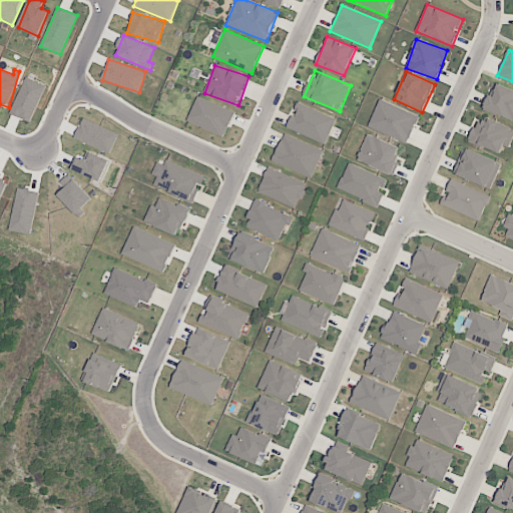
[(30,122),(46,86),(26,77),(10,113),(30,122)]
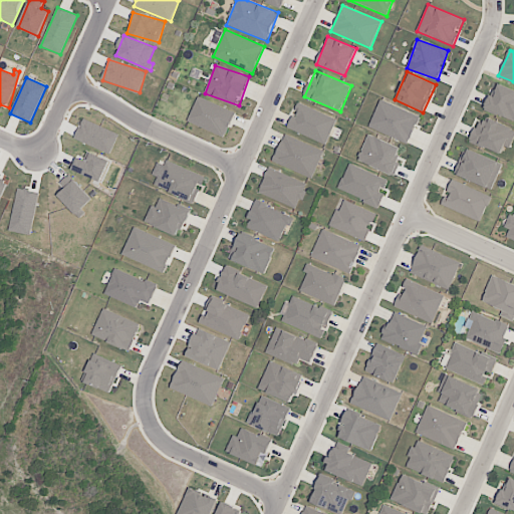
[(485,108),(513,121),(513,90),(496,82),(485,108)]
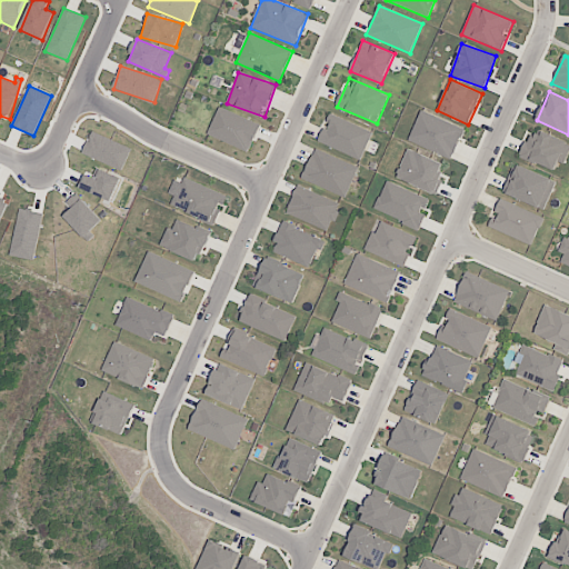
[(260,126),(219,107),(207,135),(248,152),(260,126)]
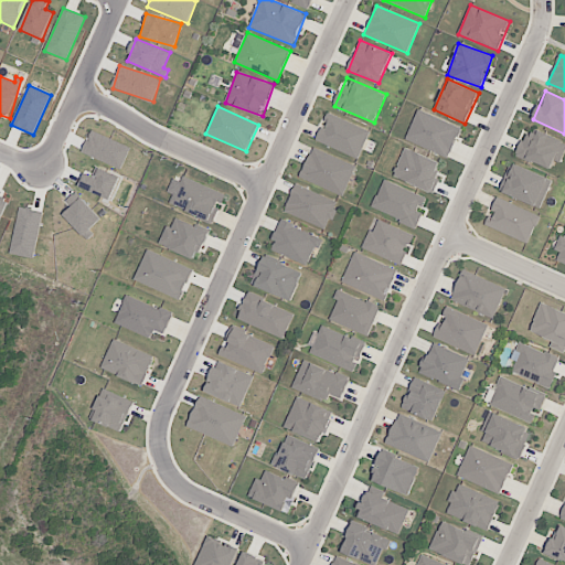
[(461,127),(417,110),(406,139),(450,156),(461,127)]
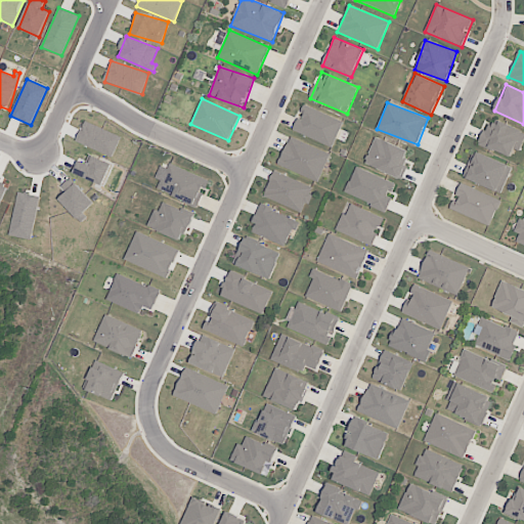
[(343,121),(305,104),(299,119),(298,118),(293,130),(333,147),(343,121)]
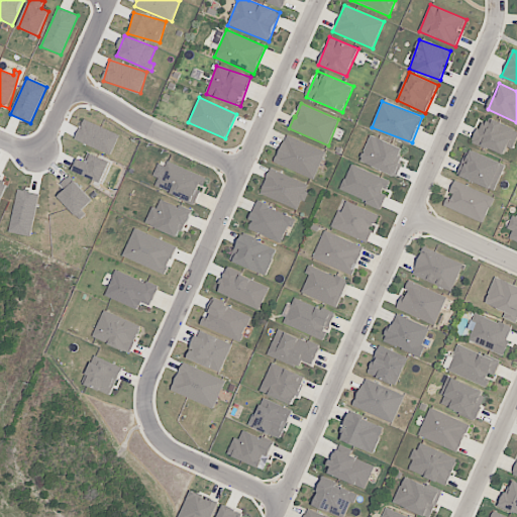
[(120,135),(84,119),(75,139),(110,156),(120,135)]
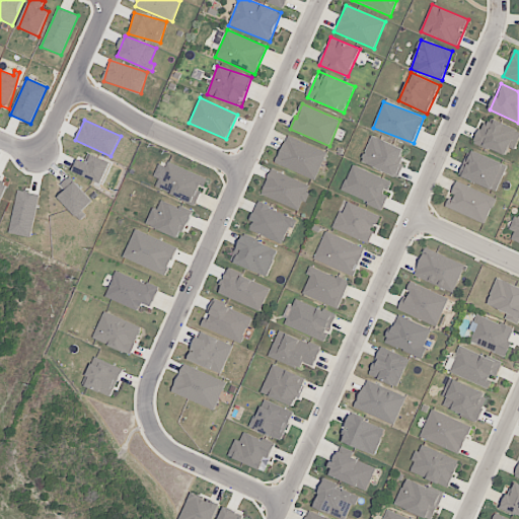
[(474,143),(506,155),(509,147),(515,149),(518,137),(518,130),(494,121),(492,124),(483,121),(474,143)]
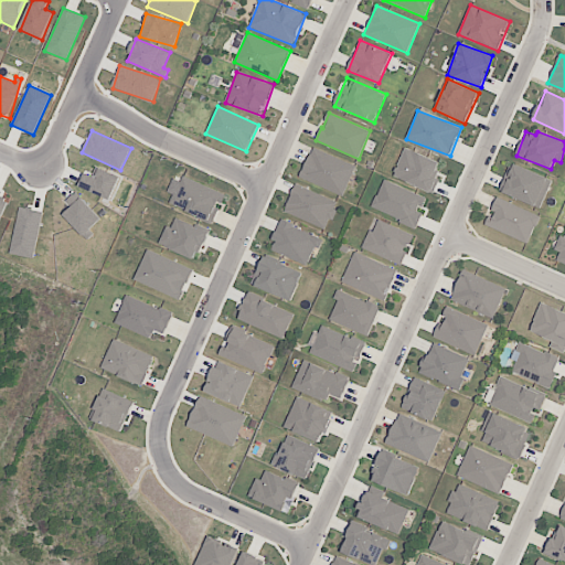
[(393,176),(434,193),(439,180),(434,177),(440,162),(405,147),(393,176)]
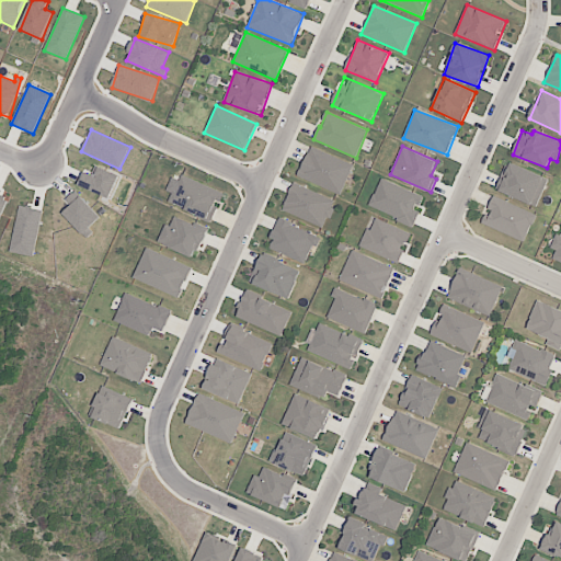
[(341,195),(354,165),(310,147),(297,176),(341,195)]
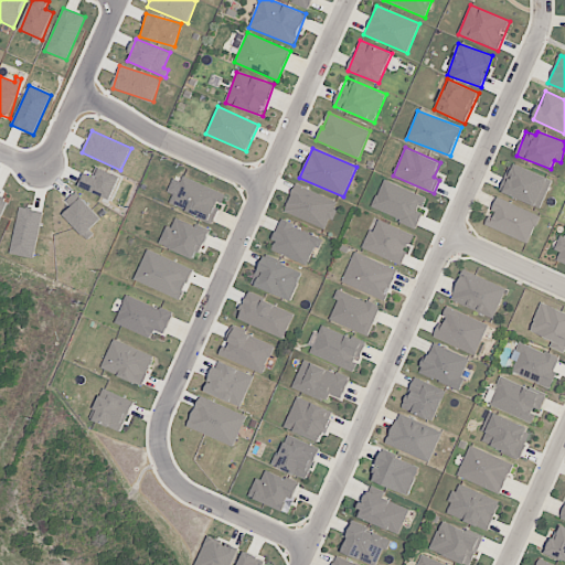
[(541,209),(552,180),(511,162),(499,191),(541,209)]
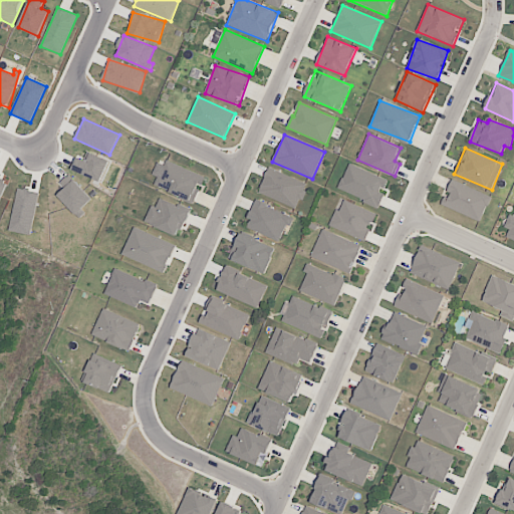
[(109,162),(87,151),(83,159),(78,156),(72,170),(100,182),(109,162)]
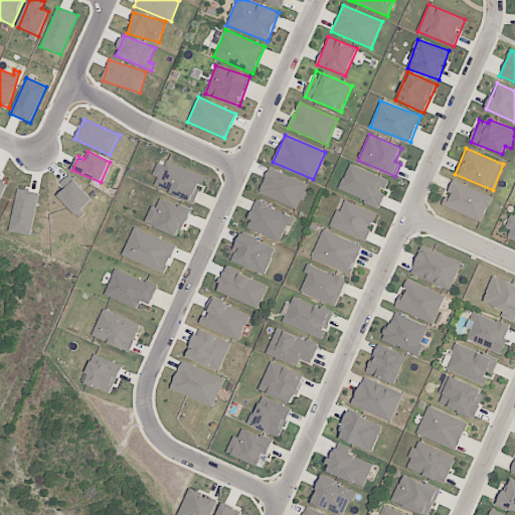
[(205,177),(167,160),(155,186),(194,203),(200,190),(199,190),(205,177)]
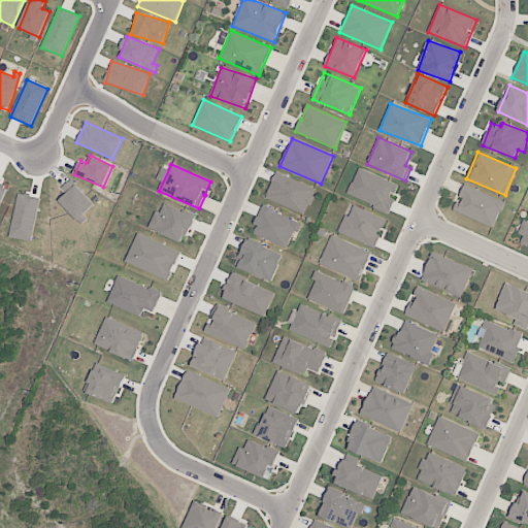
[(399,186),(358,167),(347,194),(389,212),(395,198),(394,197),(399,186)]
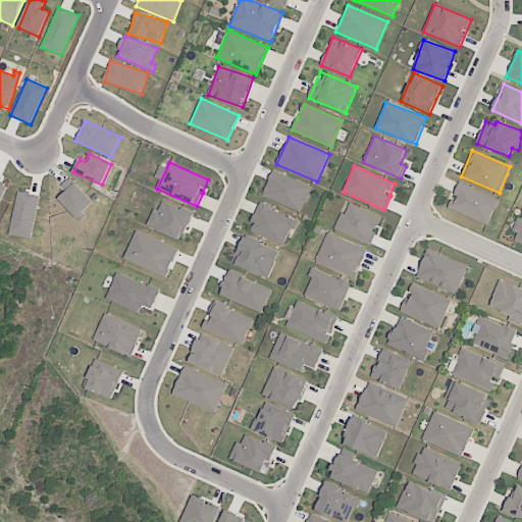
[(262,196),(301,212),(312,187),(273,170),(262,196)]
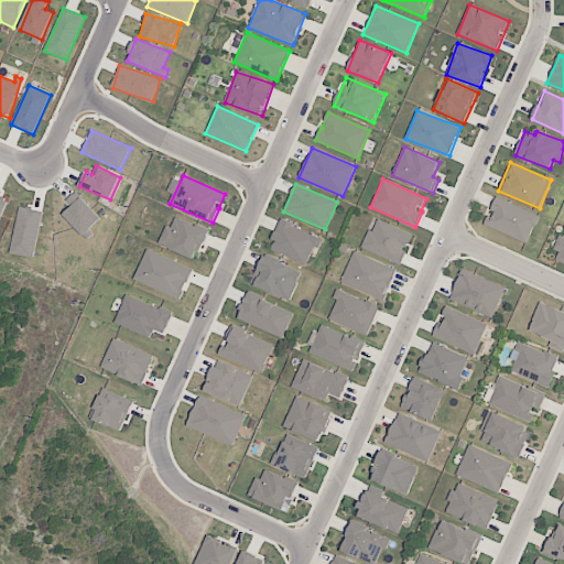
[(64,214),(87,239),(95,234),(90,228),(101,218),(76,191),(65,201),(71,207),(64,214)]
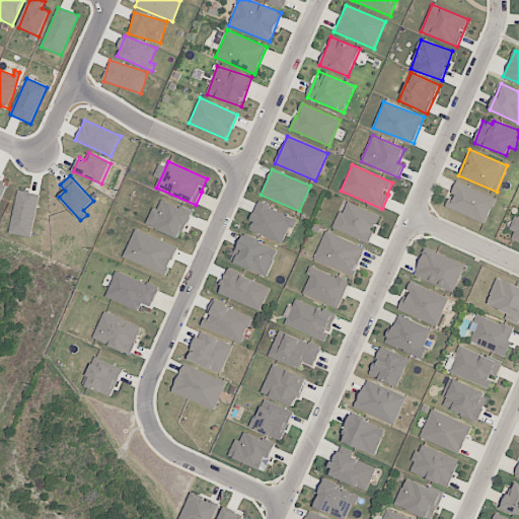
[(0,202),(8,184),(0,180),(0,202)]
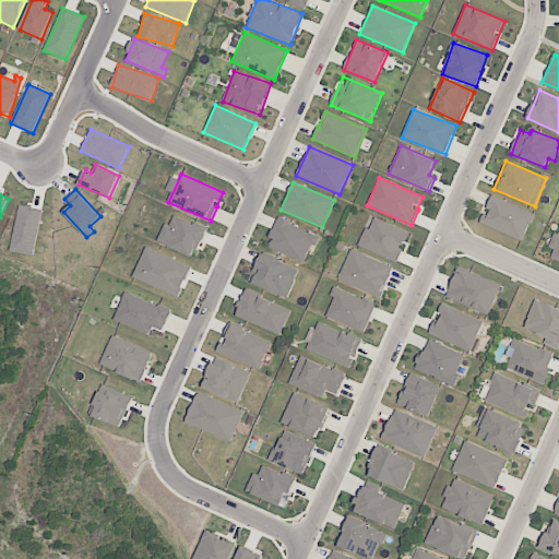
[(523,240),(534,212),(490,197),(486,210),(484,210),(479,224),(523,240)]
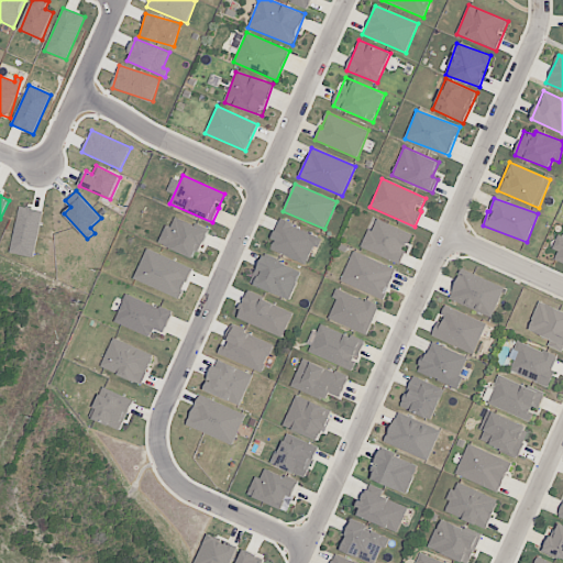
[(43,211),(20,207),(11,252),(34,257),(43,211)]
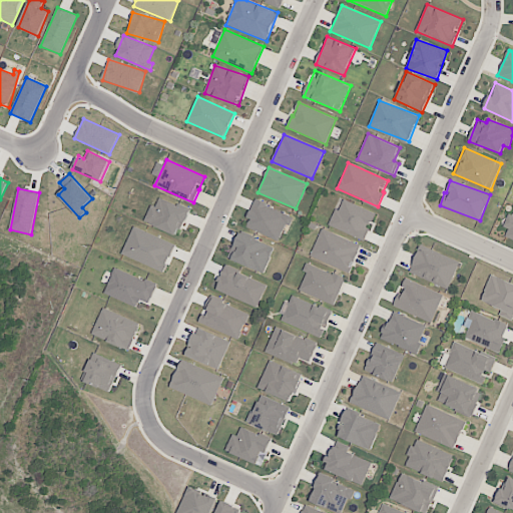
[(144,222),(179,235),(188,208),(159,198),(156,206),(150,204),(144,222)]
